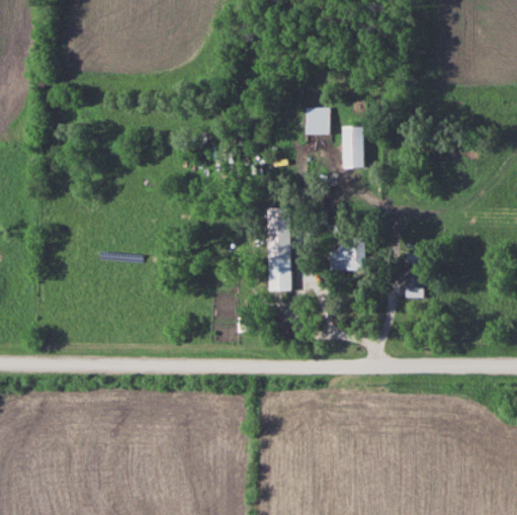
[(330,117),(305,117),(305,135),(330,135),(330,117)]
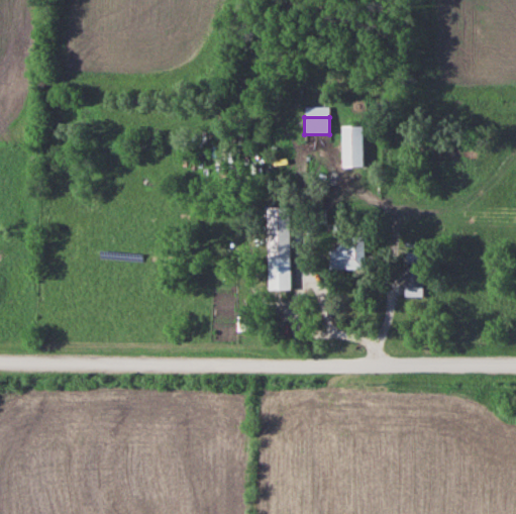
[(363,168),(363,126),(341,126),(341,168),(363,168)]
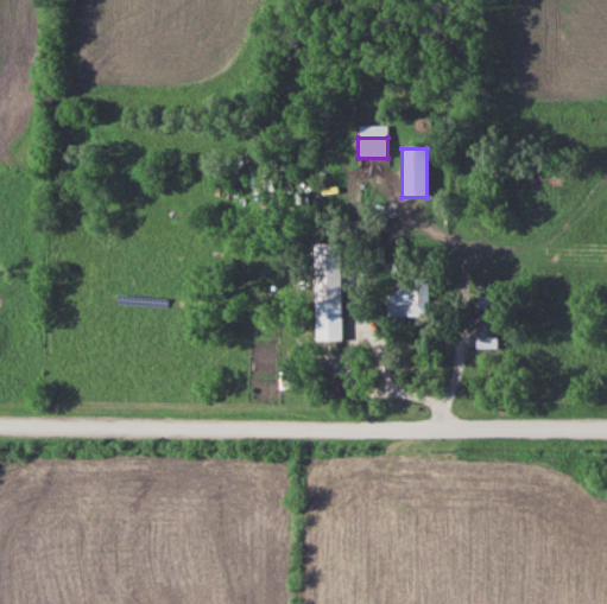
[(342,245),(315,245),(315,341),(342,341),(342,245)]
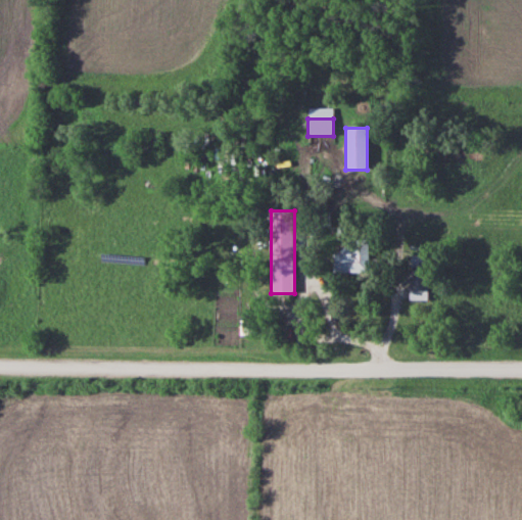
[(368,273),(368,241),(336,241),(336,273),(368,273)]
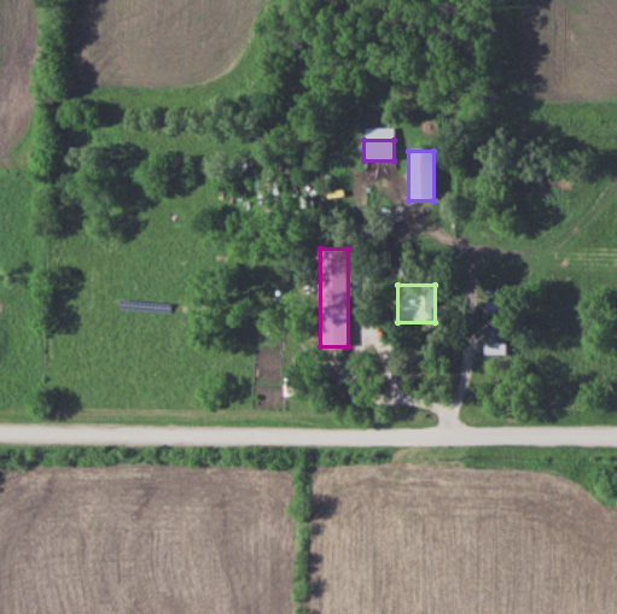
[(505,302),(484,302),(484,352),(505,352),(505,302)]
